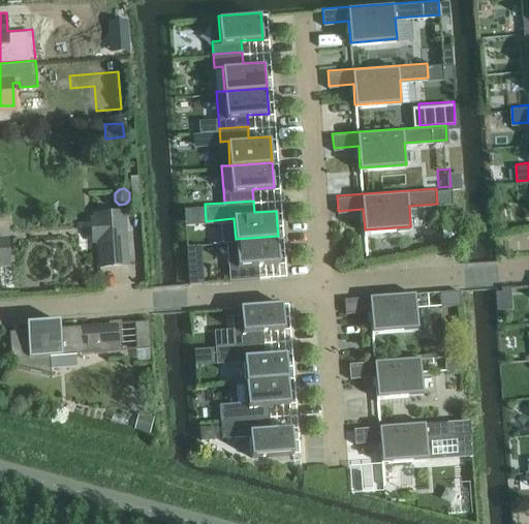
[(197,205),(198,221),(206,221),(205,204),(197,205)]
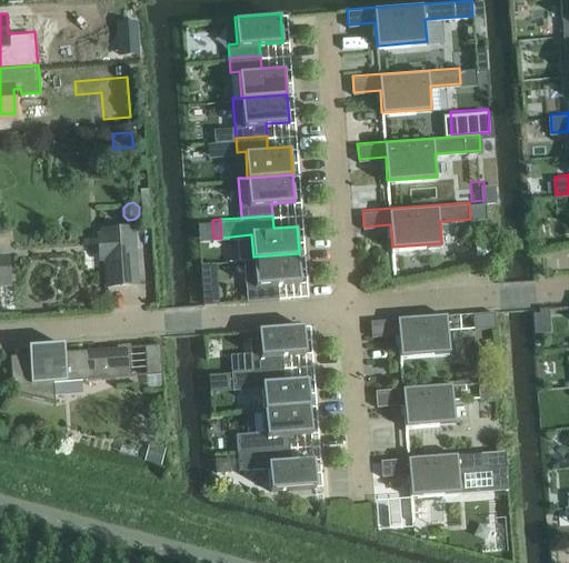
[(108,282),(137,280),(132,224),(103,227),(105,232),(99,233),(100,253),(106,253),(108,282)]
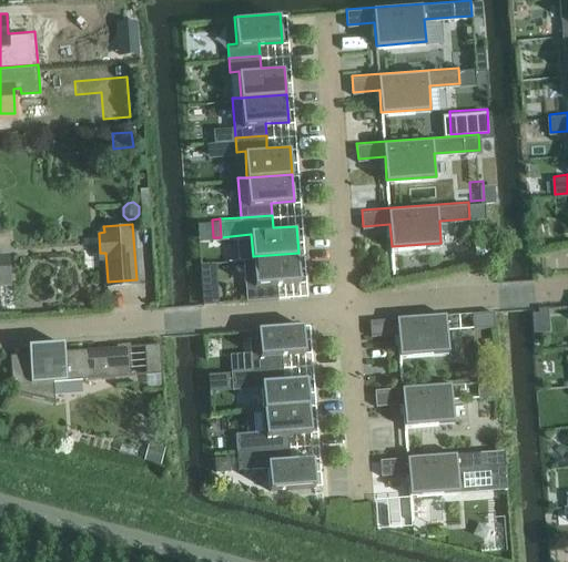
[(298,253),(253,256),(244,257),(246,298),(279,296),(277,283),(300,281),(298,253)]
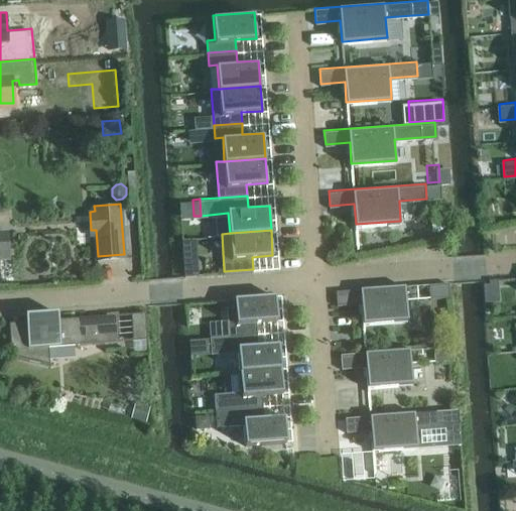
[(196,272),(196,260),(183,261),(184,273),(196,272)]
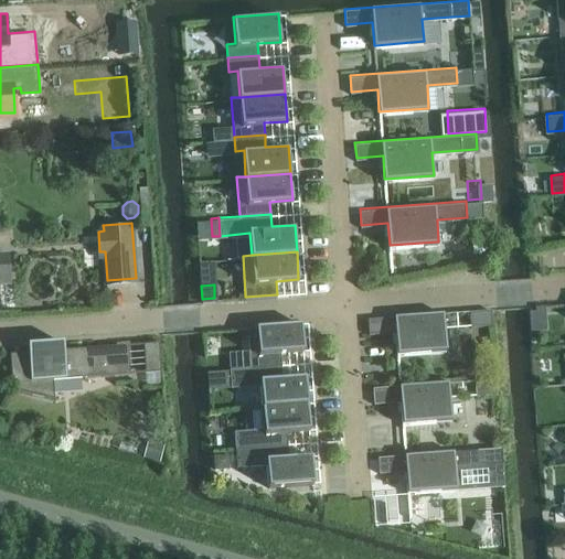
[(492,322),(491,307),(469,309),(471,324),(492,322)]
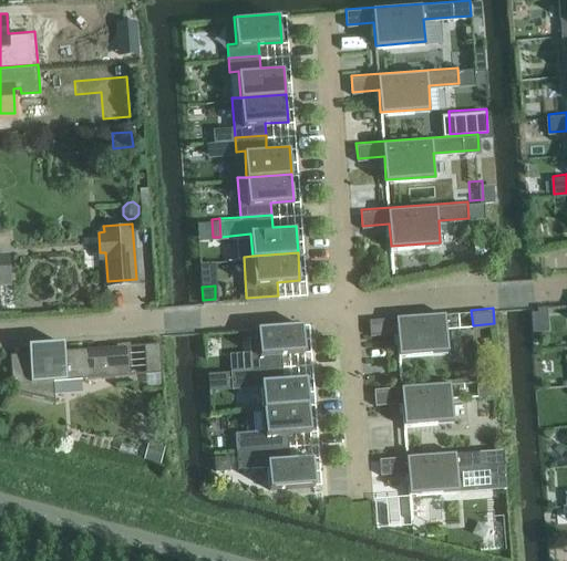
[(369,317),(369,318),(370,333),(397,331),(399,353),(447,350),(445,311),(369,317)]
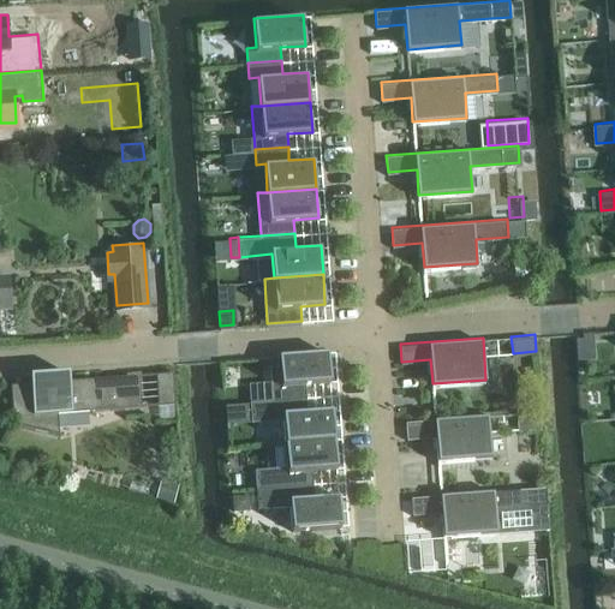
[(273,398),(306,395),(305,382),(330,381),(328,350),(269,354),(273,398)]
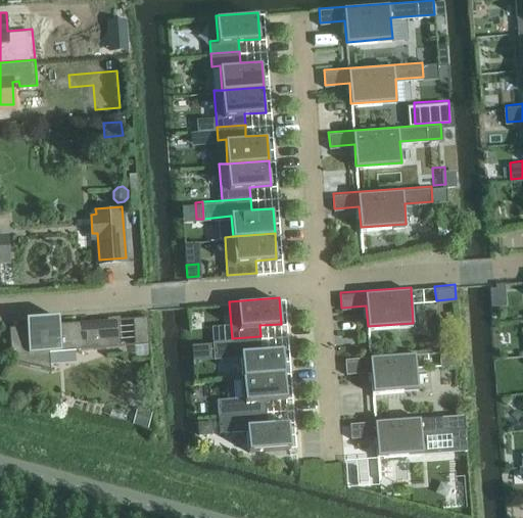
[(59,314),(45,315),(26,317),(27,323),(9,325),(11,351),(15,351),(15,358),(14,357),(14,359),(51,367),(51,366),(47,365),(45,348),(106,344),(104,318),(59,321),(59,314)]
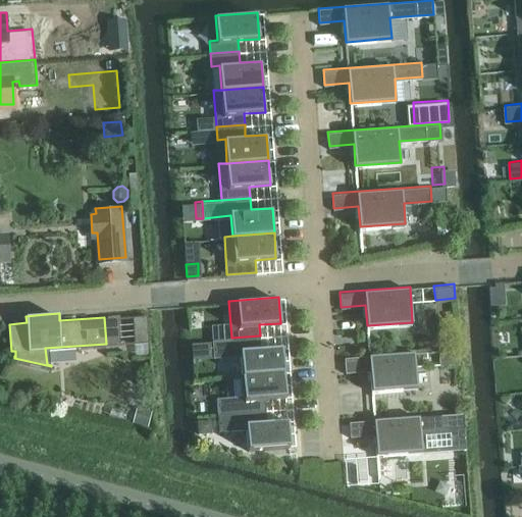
[(147,313),(133,315),(135,342),(149,341),(147,313)]
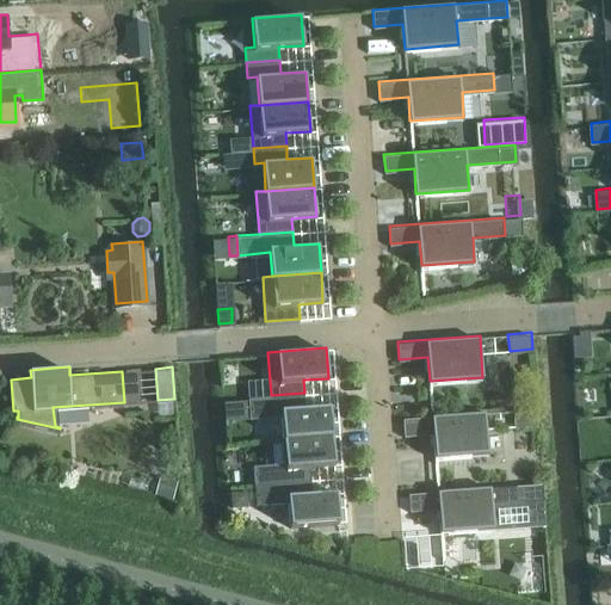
[(304,393),(271,395),(248,397),(251,417),(282,414),(284,438),(333,434),(331,405),(306,406),(304,393)]
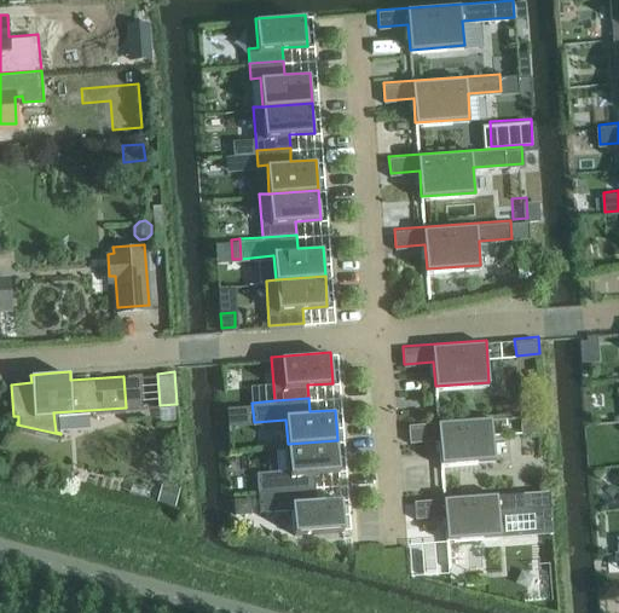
[(544,412),(520,414),(521,432),(545,429),(544,412)]
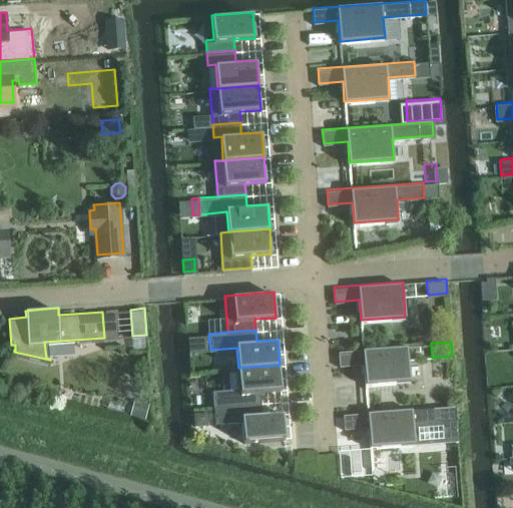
[(364,363),(366,383),(410,380),(408,345),(339,350),(340,365),(364,363)]
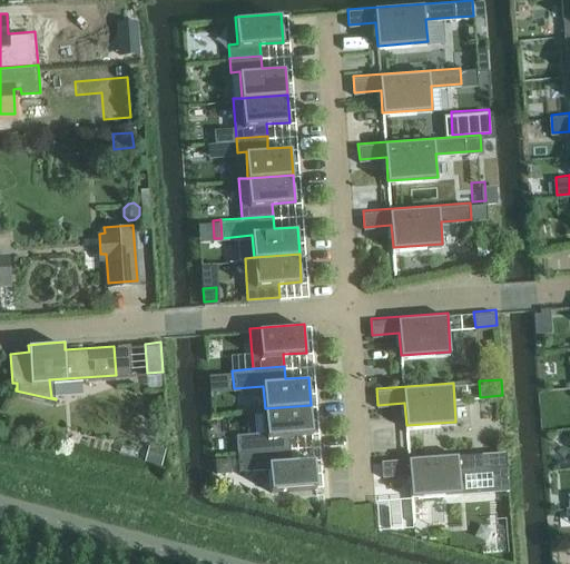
[(311,405),(265,408),(266,431),(236,433),(238,451),(291,446),(290,434),(313,432),(311,405)]
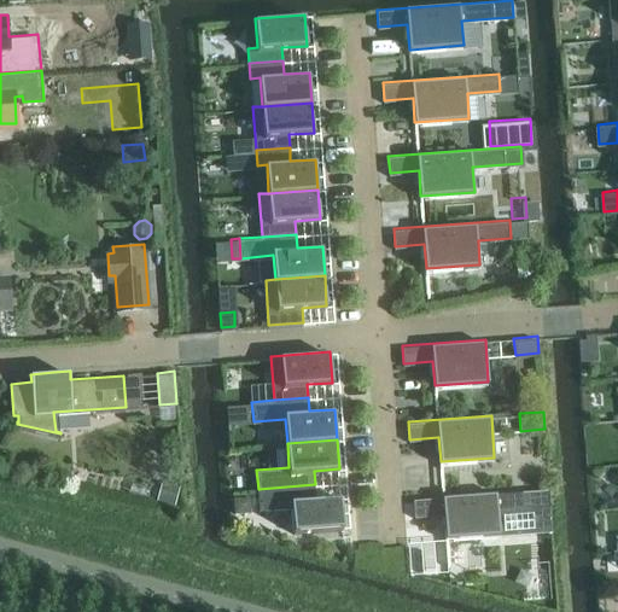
[(158,499),(176,502),(180,484),(162,479),(158,499)]
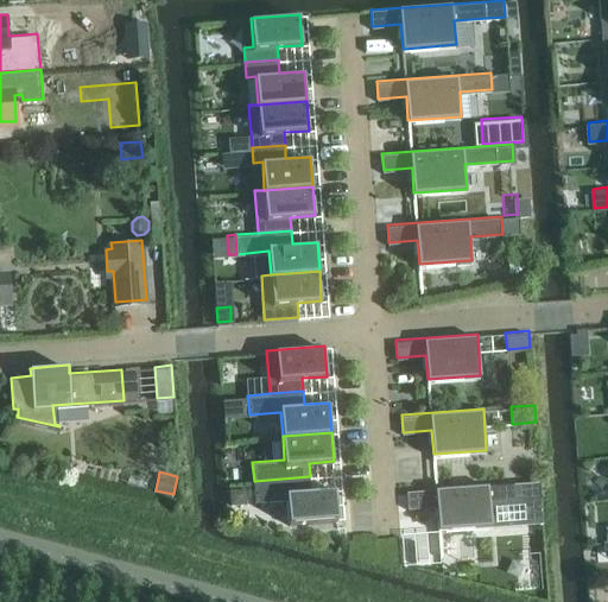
[(310,476),(254,481),(255,500),(287,498),(289,521),(337,518),(335,488),(311,489),(310,476)]
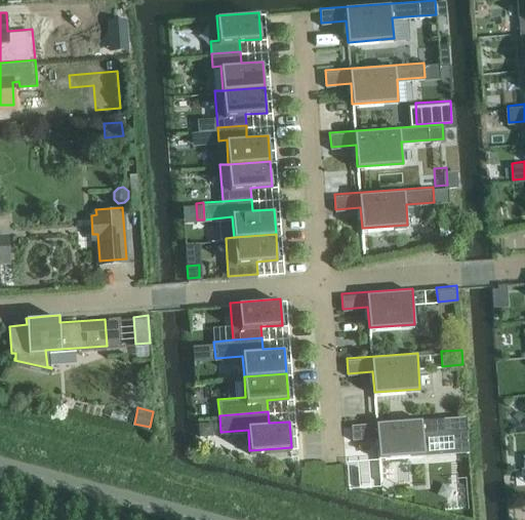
[(466,414),(446,415),(447,431),(467,429),(466,414)]
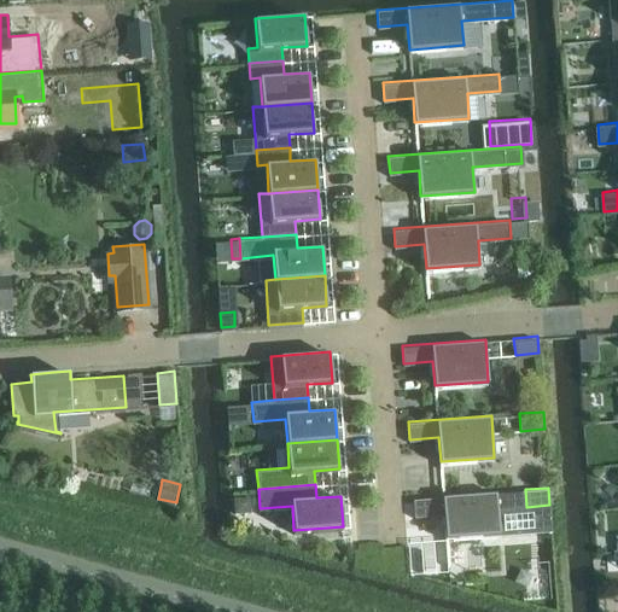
[(522,506),(520,490),(414,497),(415,514),(444,513),(445,537),(500,534),(497,508),(522,506)]
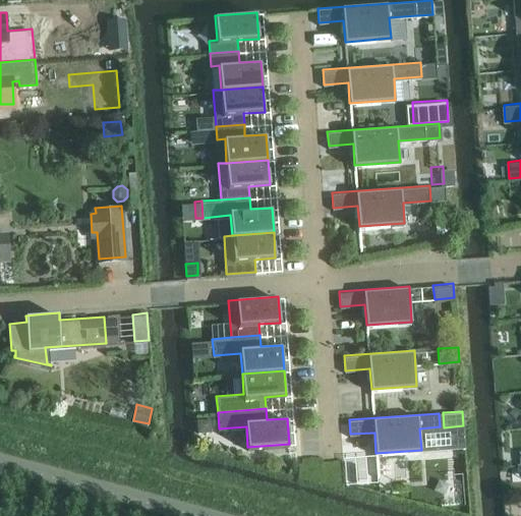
[(210,416),(197,417),(198,430),(205,430),(210,422),(210,416)]
